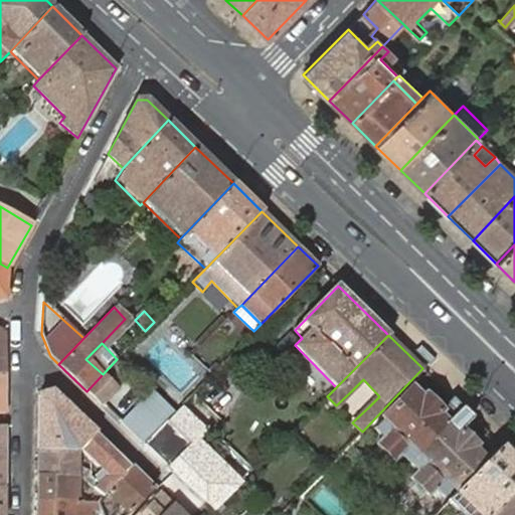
[(87,391),(98,402),(115,385),(103,374),(87,391)]
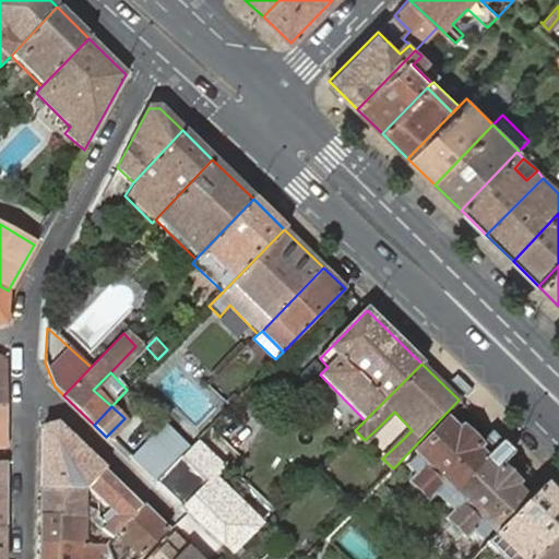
[(394,412),(382,424),(401,441),(412,430),(394,412)]
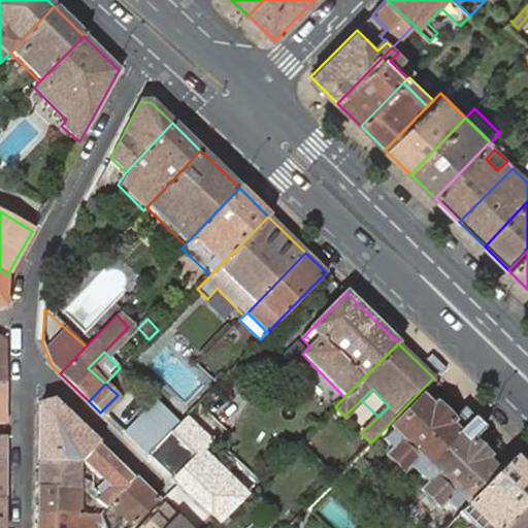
[(432,408),(422,399),(384,439),(393,450),(386,456),(404,472),(410,466),(419,473),(472,417),(463,407),(451,420),(436,405),(432,408)]
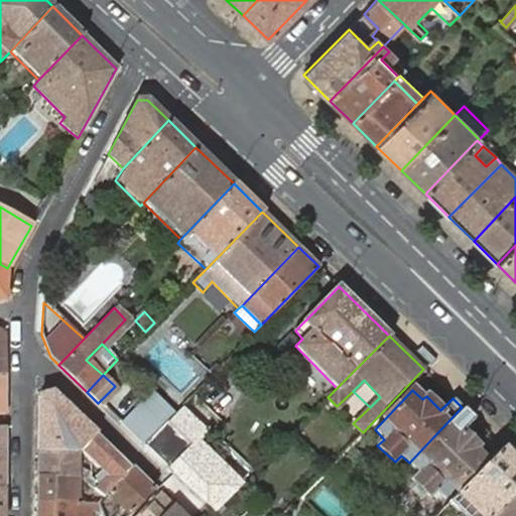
[(79,449),(94,434),(49,391),(38,396),(36,450),(76,453),(77,452),(79,449)]
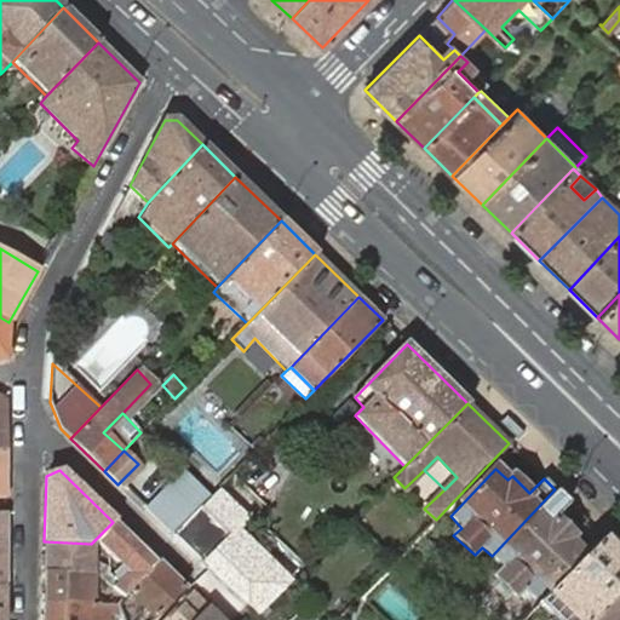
[(173,538),(205,505),(208,501),(181,475),(147,511),(173,538)]
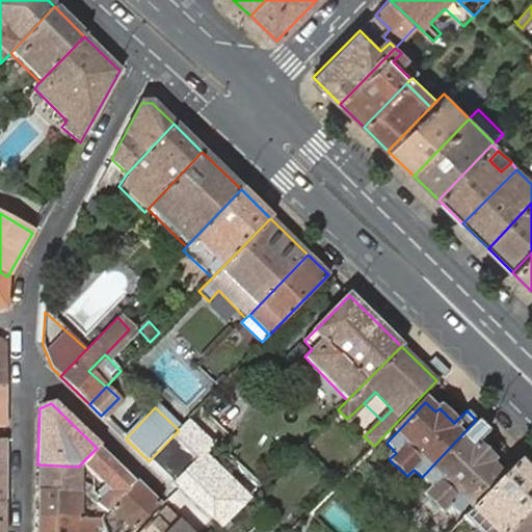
[(179,430),(176,433),(198,455),(173,482),(223,530),(254,499),(207,455),(217,444),(190,418),(179,430)]
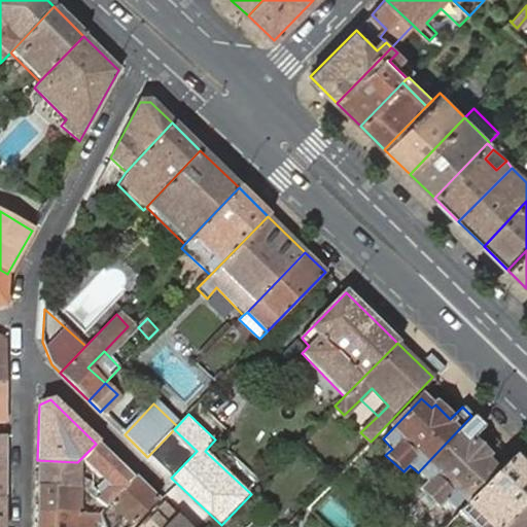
[(483,426),(471,416),(418,472),(430,483),(421,491),(437,506),(446,498),(456,507),(501,462),(489,451),(485,456),(469,441),(483,426)]
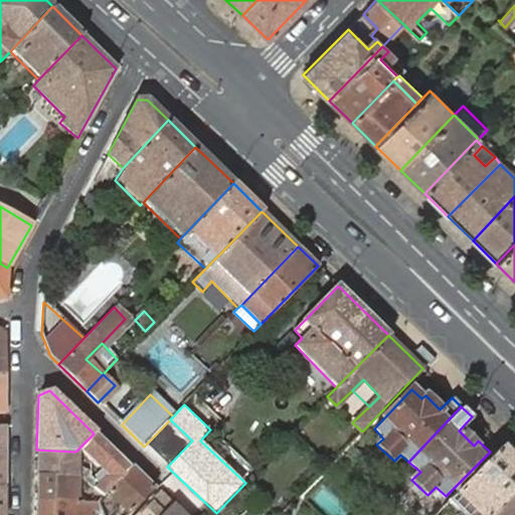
[(144,447),(167,467),(192,441),(170,419),(144,447)]
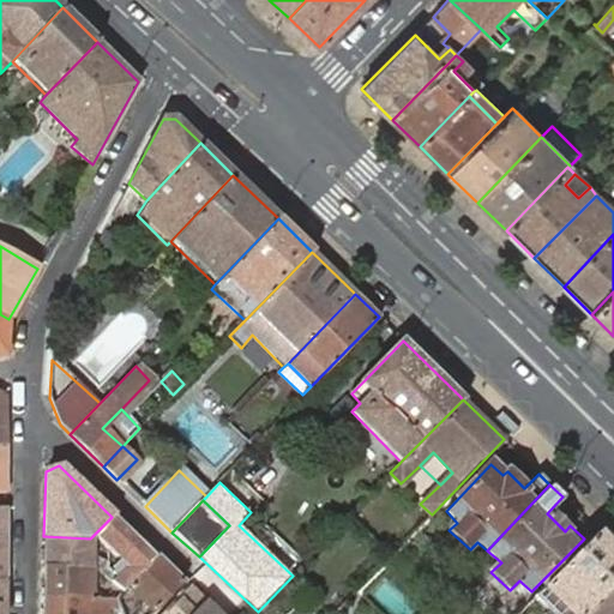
[(121,589),(126,584),(154,558),(112,517),(94,535),(125,566),(114,576),(109,581),(121,589)]
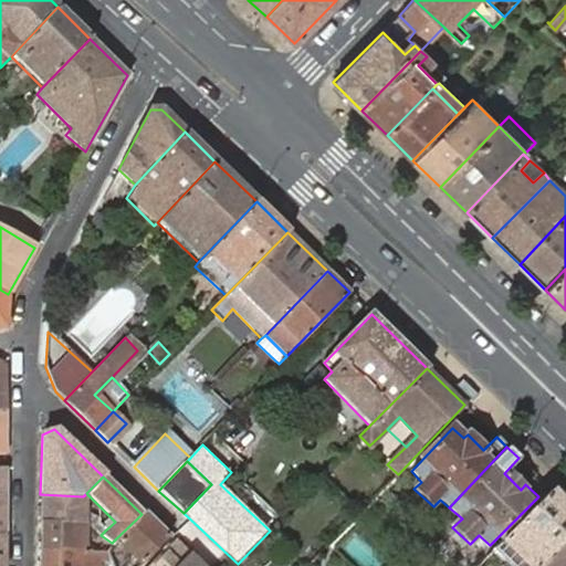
[(541,565),(565,538),(565,504),(551,490),(516,528),(481,565),(492,565),(502,557),(511,565),(541,565)]
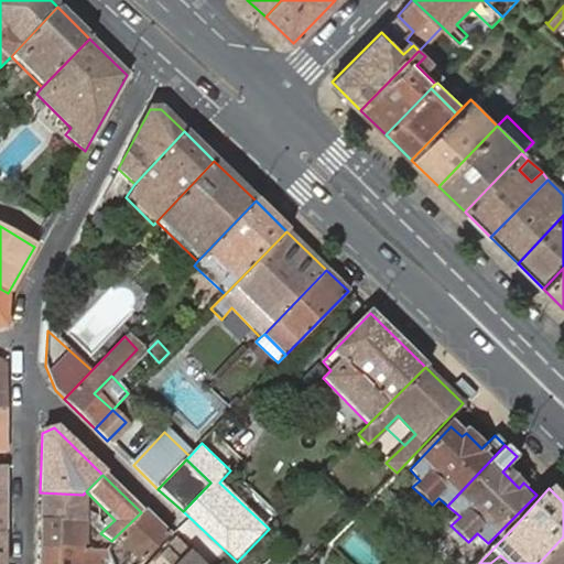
[(40,492),(39,520),(83,521),(84,494),(83,495),(40,492)]
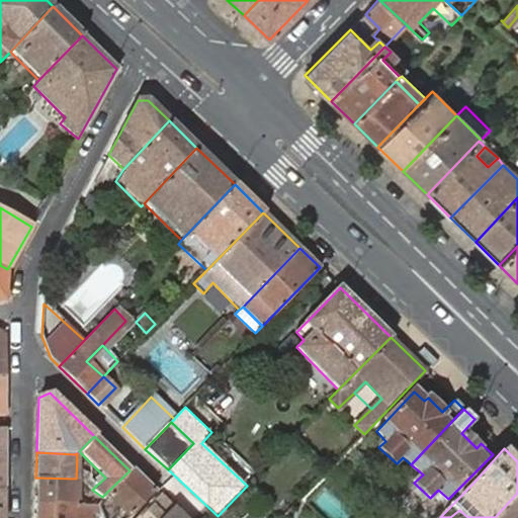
[(128,515),(151,492),(130,470),(106,493),(128,515)]
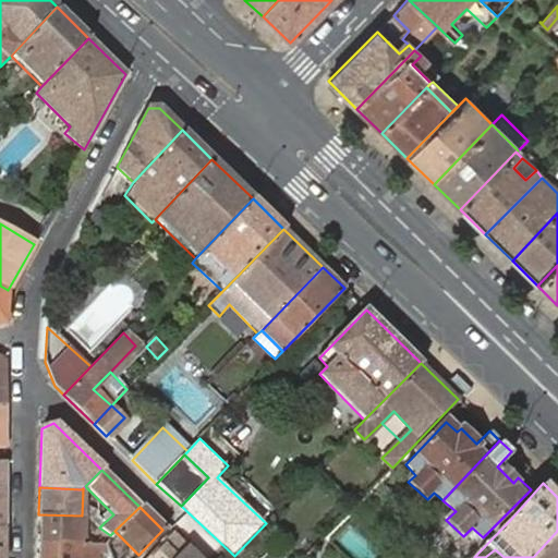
[(38,514),(38,541),(81,542),(82,516),(38,514)]
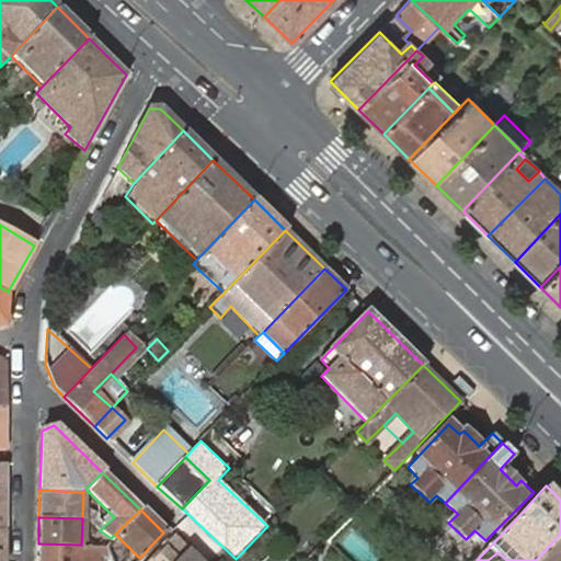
[(92,525),(100,530),(104,526),(95,519),(92,525)]
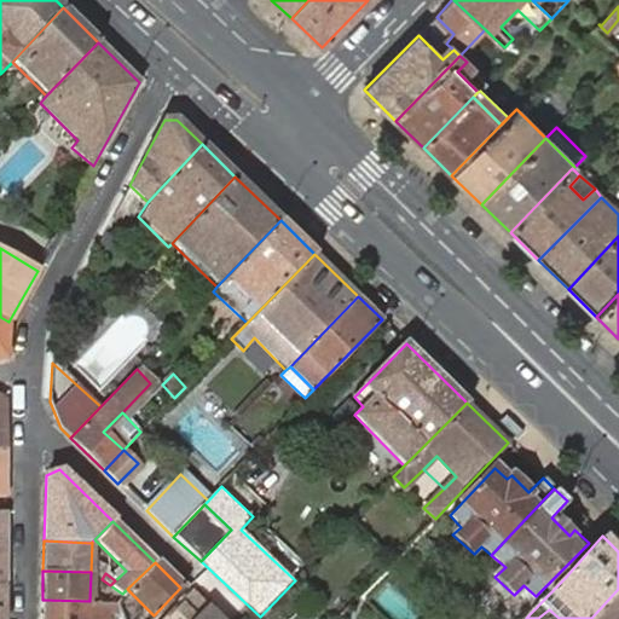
[(113,602),(120,618),(149,618),(154,615),(127,589),(122,594),(113,602)]
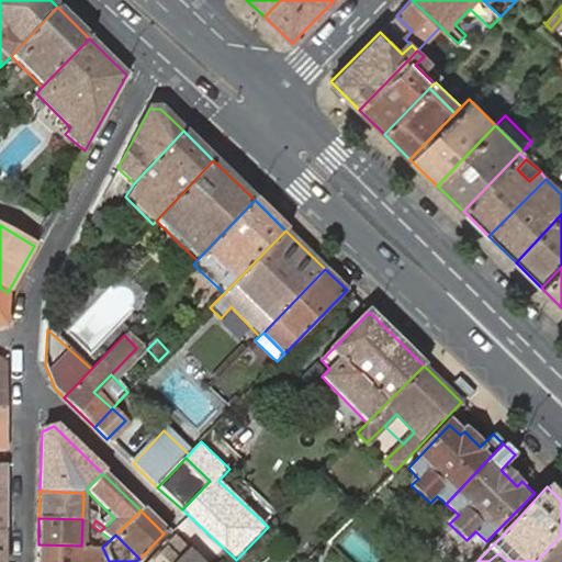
[(561,561),(561,535),(537,561),(561,561)]
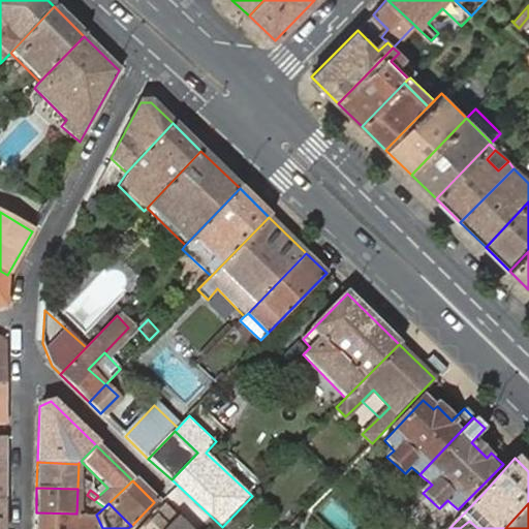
[(90,528),(91,515),(76,514),(36,512),(35,528),(90,528)]
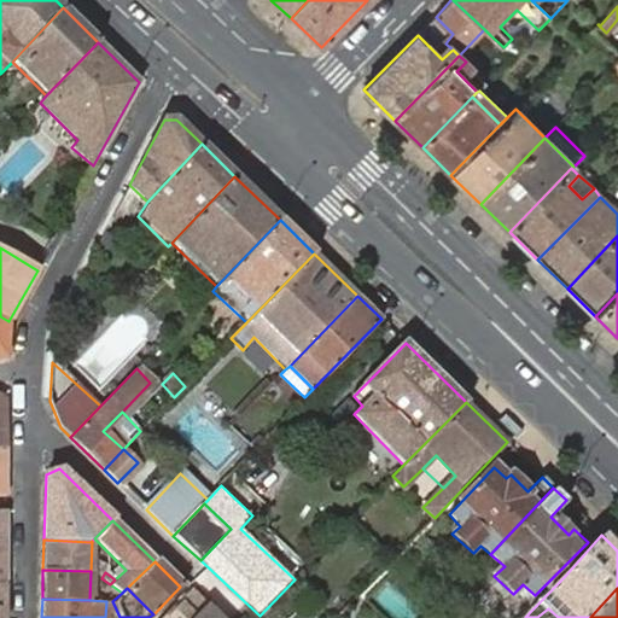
[(222,617),(210,605),(196,617),(222,617)]
